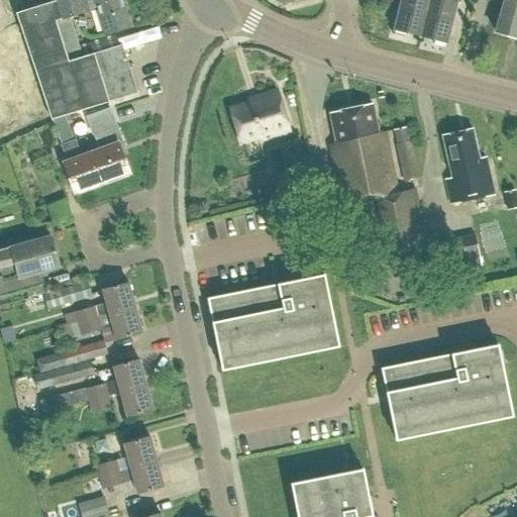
[(48,3),(83,110),(134,94),(119,46),(82,58),(69,17),(97,8),(94,0),(50,0),(52,2),(48,3)]
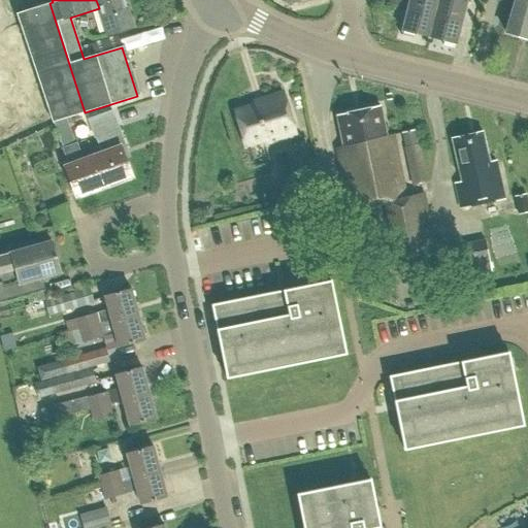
[(96,0),(99,8),(108,35),(131,28),(122,0),(96,0)]
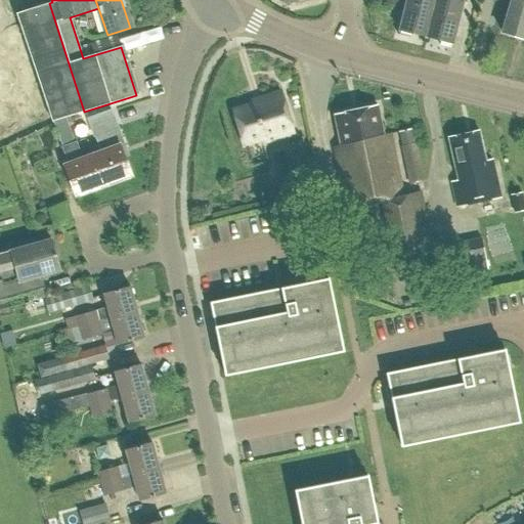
[(410,34),(426,38),(440,41),(439,46),(452,49),(464,2),(454,0),(406,0),(398,35),(409,38),(410,34)]
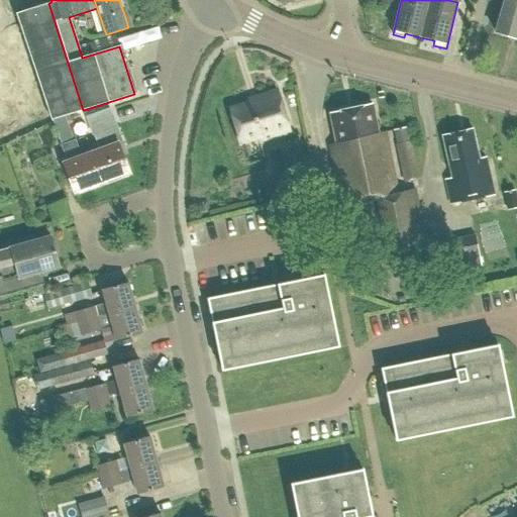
[(516,35),(516,1),(511,0),(503,0),(494,32),(516,38),(516,36),(516,35)]
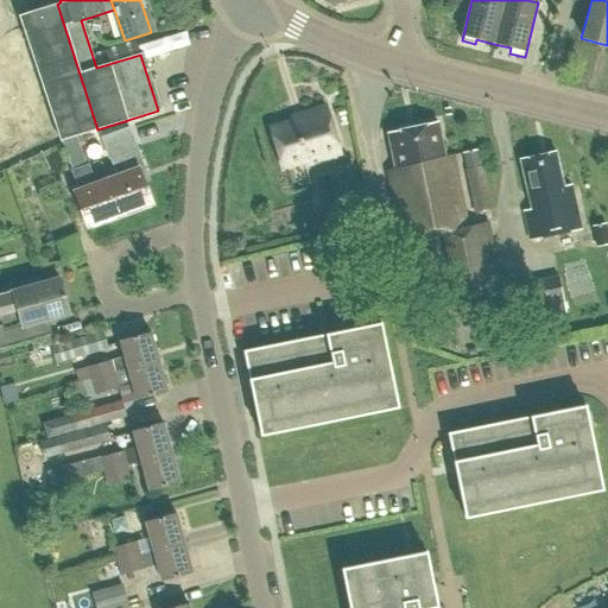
[(63,144),(78,139),(77,137),(97,130),(57,4),(19,16),(61,141),(62,140),(63,144)]
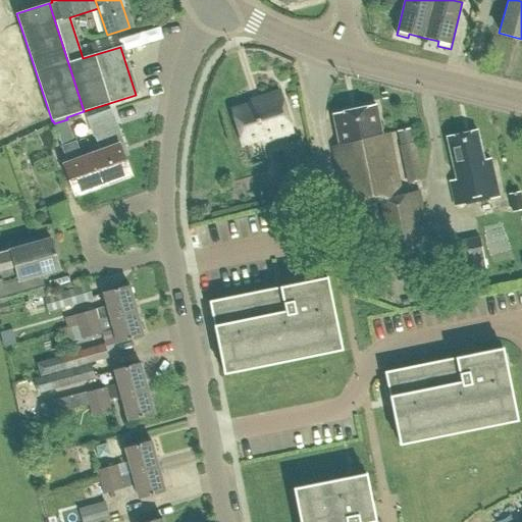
[(292,133),(279,93),(259,99),(261,103),(232,111),(243,144),(261,139),(262,142),(292,133)]
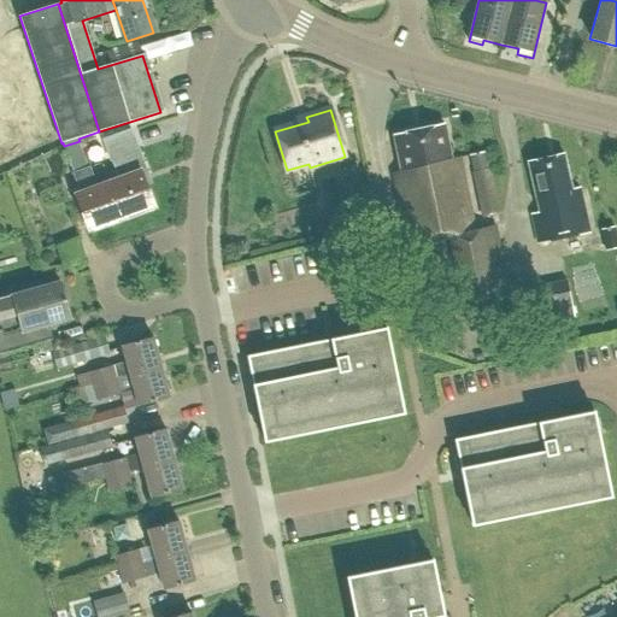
[(452,236),(471,330),(485,328),(492,360),(521,354),(493,227),(474,230),(458,158),(451,160),(444,124),(393,135),(401,172),(393,175),(409,246),(452,236)]
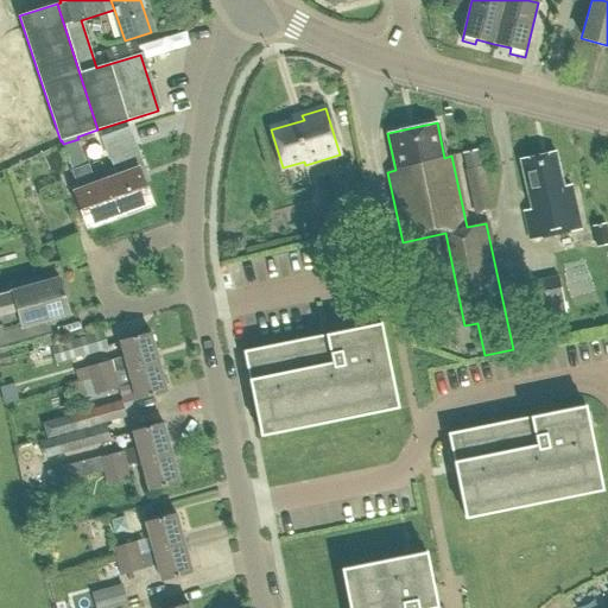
[(107,181),(121,219),(153,207),(145,183),(150,181),(135,141),(130,126),(101,137),(109,159),(112,158),(119,176),(107,181)]
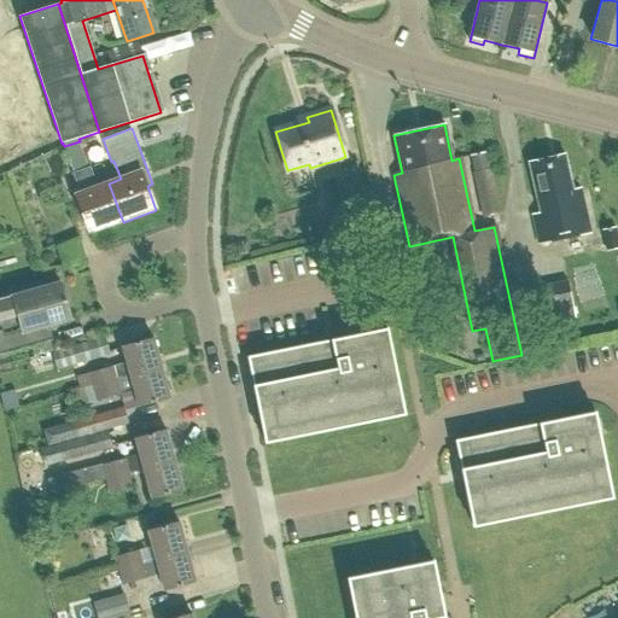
[(123,222),(109,184),(98,187),(91,170),(89,170),(80,141),(64,146),(75,176),(81,193),(76,196),(91,234),(123,222)]
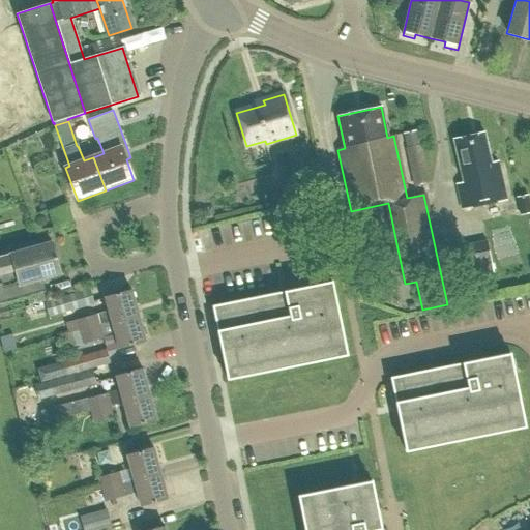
[(430,184),(417,129),(403,134),(414,187),(430,184)]
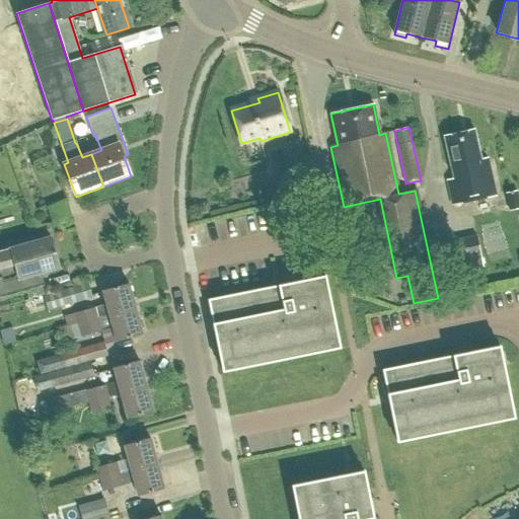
[(495,197),(487,158),(480,160),(474,131),(444,137),(453,179),(447,181),(452,206),(495,197)]
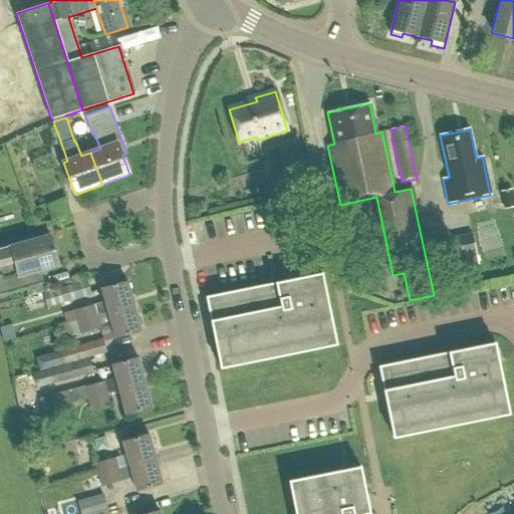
[(261,178),(266,196),(296,188),(290,170),(261,178)]
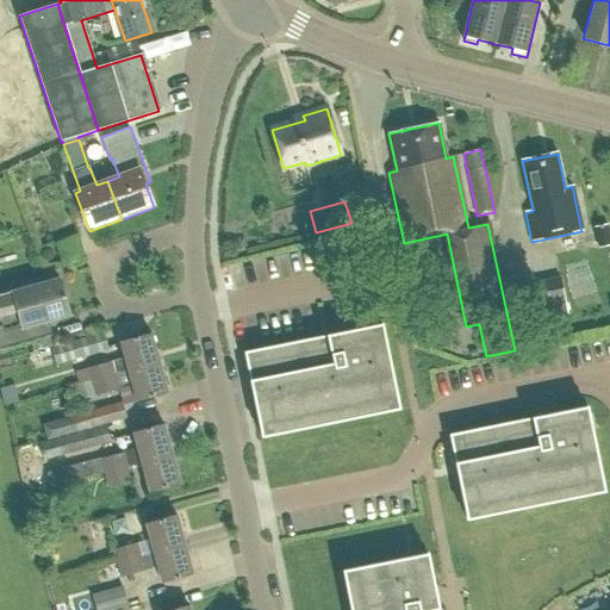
[(570,313),(561,277),(527,284),(535,319),(570,313)]
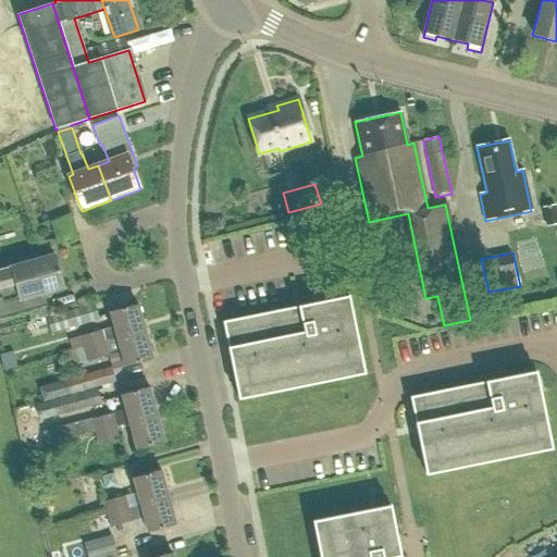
[(29,321),(47,316),(45,307),(48,306),(45,295),(65,288),(56,257),(0,273),(0,320),(0,321),(27,312),(29,321)]
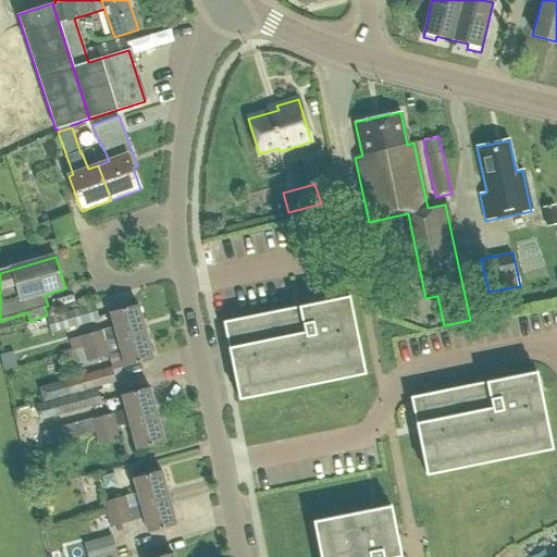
[(349,295),(223,321),(238,399),(355,375),(350,356),(361,354),(349,295)]
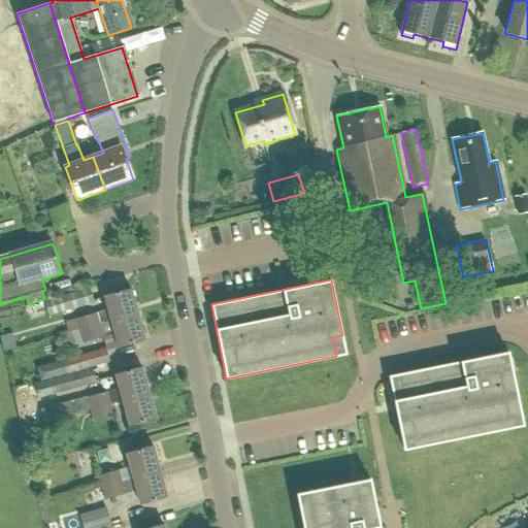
[(94,302),(90,287),(44,300),(48,316),(94,302)]
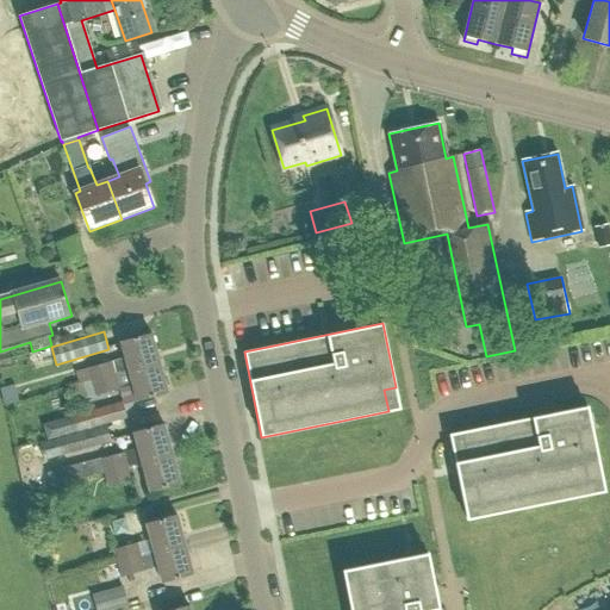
[(89,381),(161,363),(153,334),(123,342),(126,358),(86,367),(89,381)]
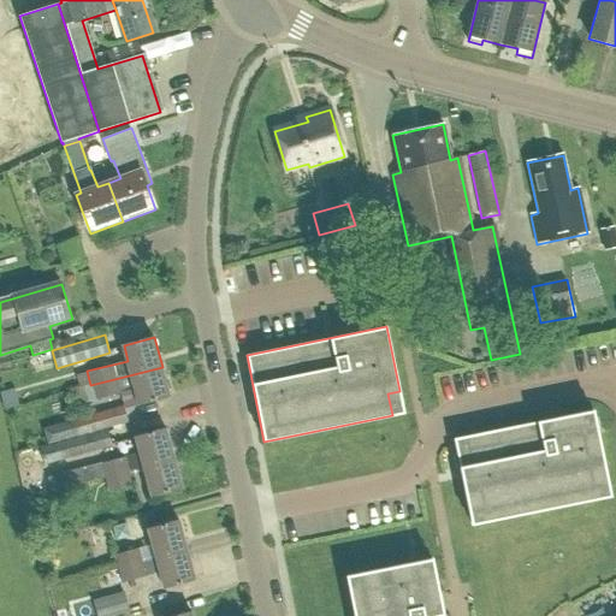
[(171,397),(163,367),(90,385),(83,388),(83,386),(69,390),(73,409),(89,404),(88,402),(135,389),(140,406),(171,397)]
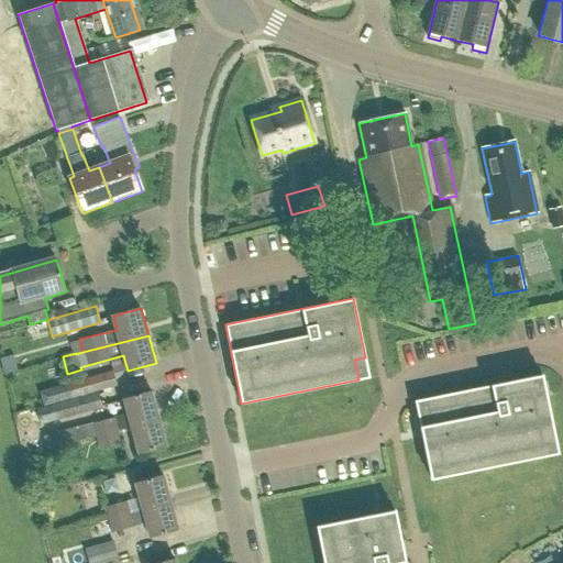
[(70,399),(96,392),(116,386),(112,371),(66,383),(70,399)]
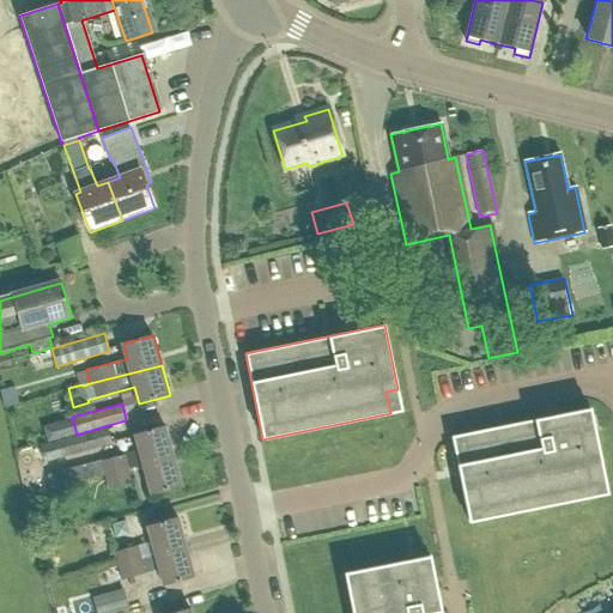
[(590,408),(451,436),(469,522),(596,496),(593,475),(604,473),(590,408)]
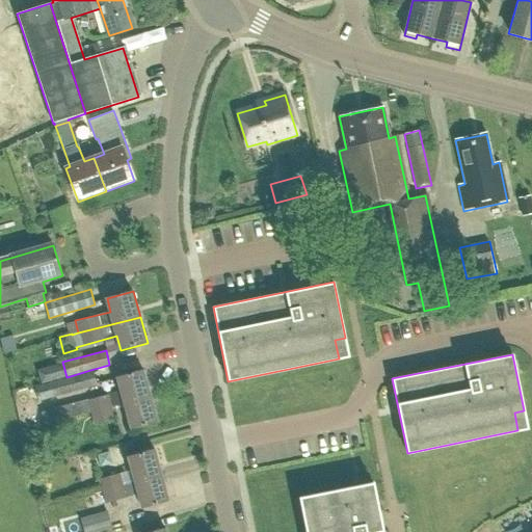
[(90,370),(67,377),(48,382),(52,397),(84,389),(85,392),(96,389),(90,370)]
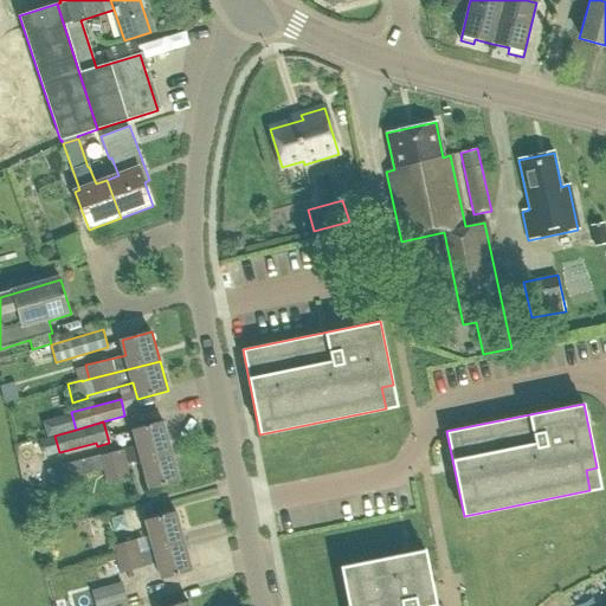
[(102,469),(172,452),(163,421),(134,430),(137,445),(76,462),(78,475),(102,469)]
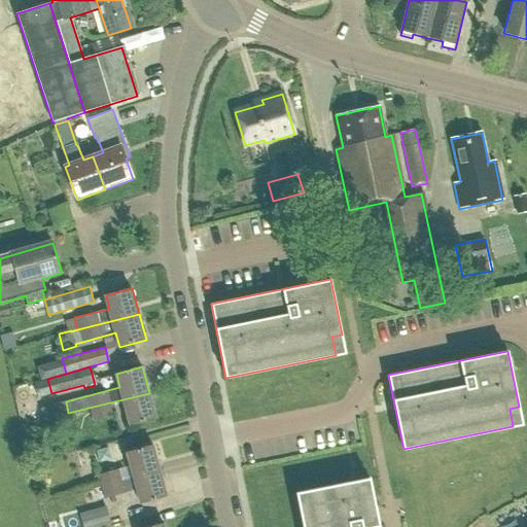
[(149,393),(89,408),(92,421),(127,412),(131,426),(156,419),(149,393)]
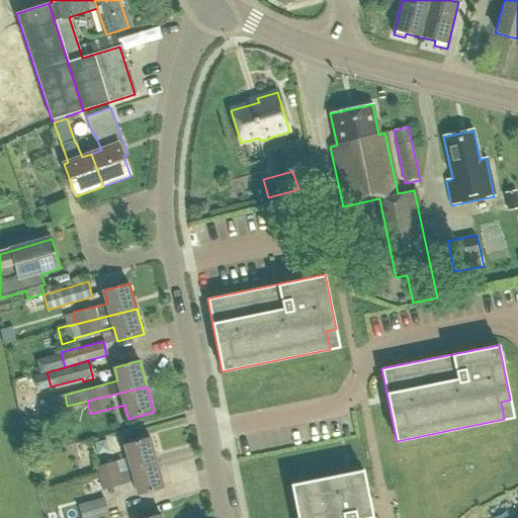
[(145,466),(158,463),(151,437),(125,444),(128,457),(94,466),(98,479),(91,481),(93,490),(100,489),(101,490),(121,485),(118,473),(132,469),(145,466)]
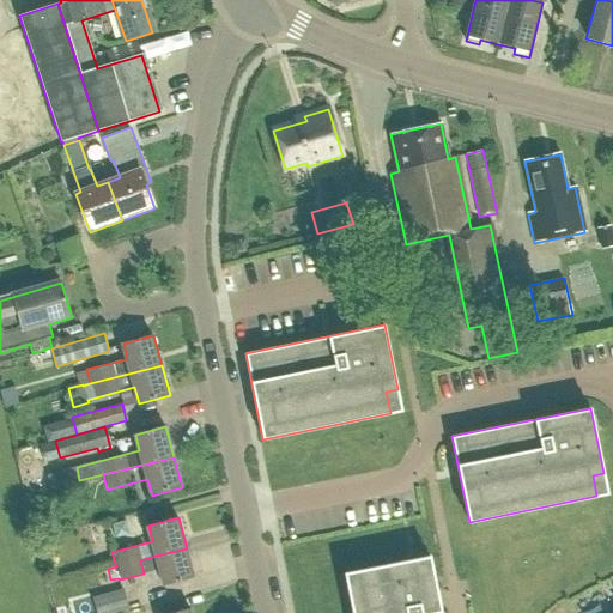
[(140,560),(144,574),(159,569),(164,587),(195,578),(187,548),(171,552),(156,556),(140,560)]
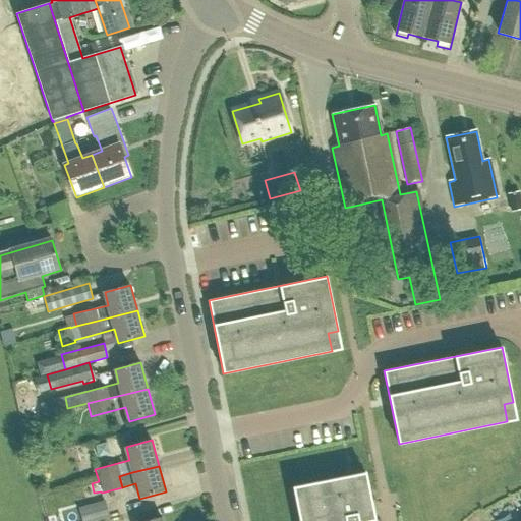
[(375,520),(365,472),(310,483),(312,493),(294,497),(299,520),(375,520)]
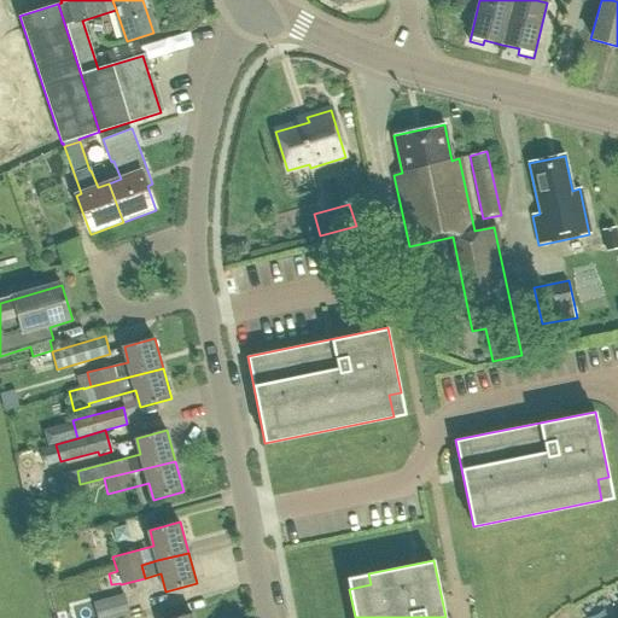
[(124,594),(93,602),(98,617),(109,617),(129,612),(124,594)]
